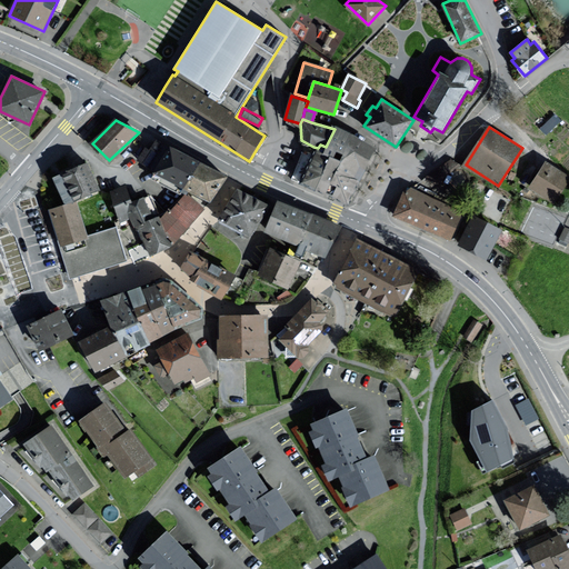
[(339,131),(335,129),(326,147),(323,153),(331,157),(341,161),(353,153),(368,161),(373,147),(339,131)]
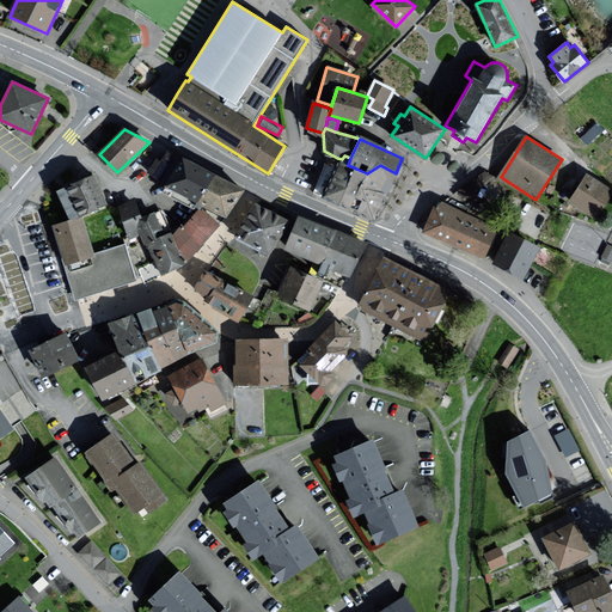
[(150,172),(167,183),(182,158),(169,151),(163,163),(157,160),(150,172)]
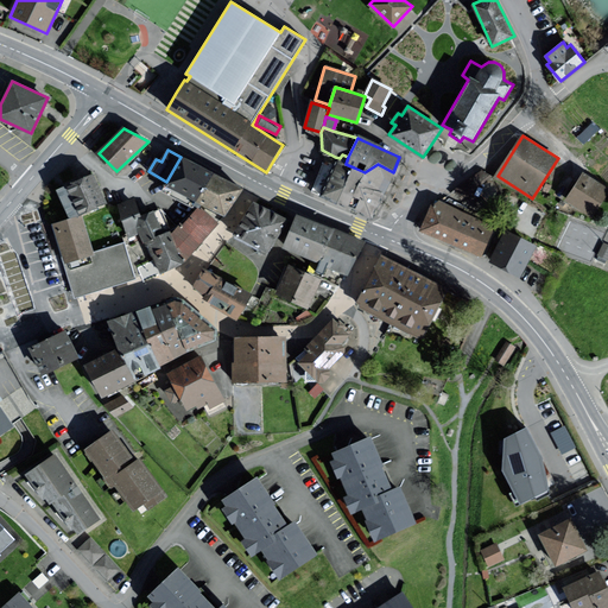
[(323,197),(337,203),(354,168),(346,164),(348,157),(342,154),(340,158),(336,166),(323,197)]
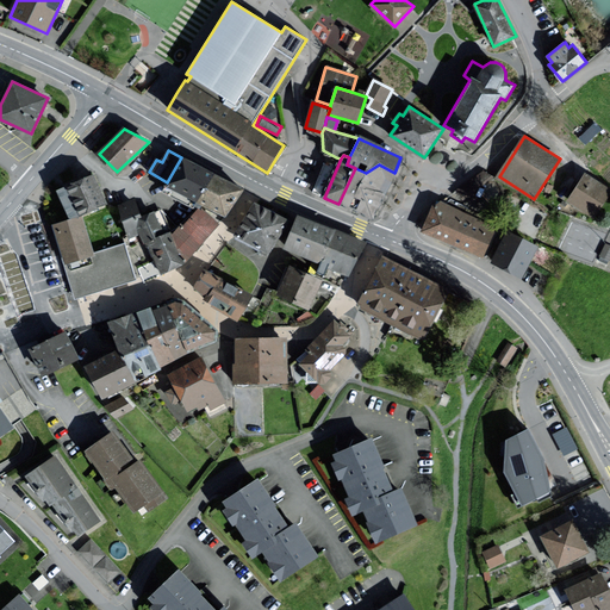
[(167,182),(166,185),(197,201),(212,174),(182,156),(181,157),(167,182)]
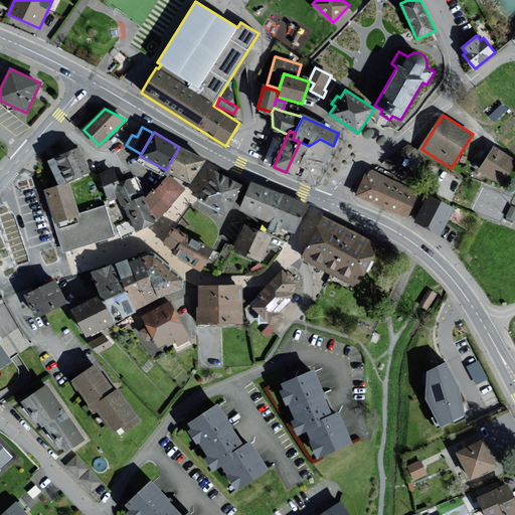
[(320,139),(309,146),(295,176),(315,185),(321,172),(329,154),(333,146),(320,139)]
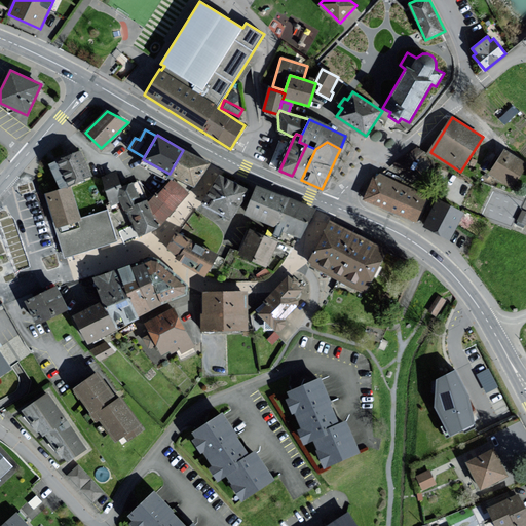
[(306,145),(292,176),(301,180),(315,149),(306,145)]
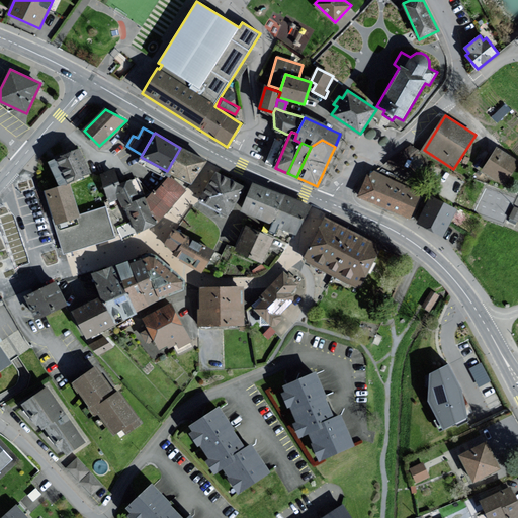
[(419,151),(410,147),(387,164),(393,170),(419,151)]
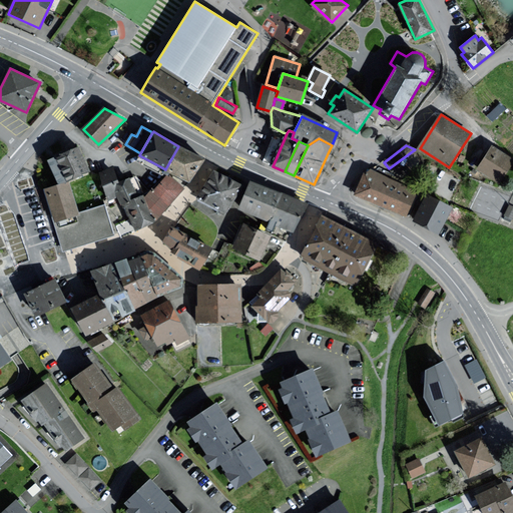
[(178,146),(165,169),(190,182),(204,159),(178,146)]
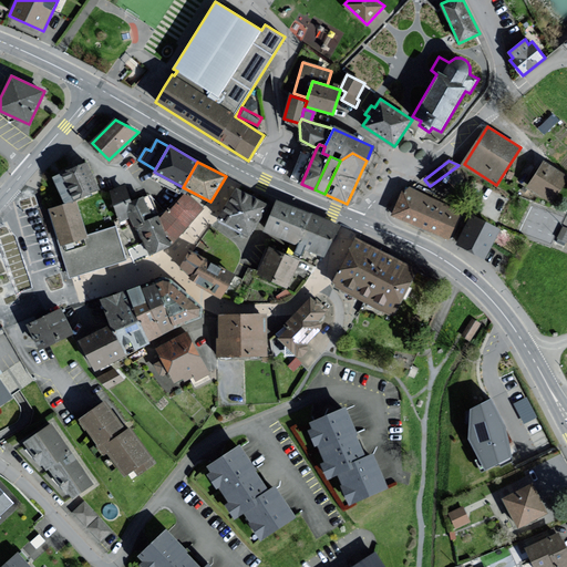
[(86,163),(54,177),(65,203),(98,188),(86,163)]
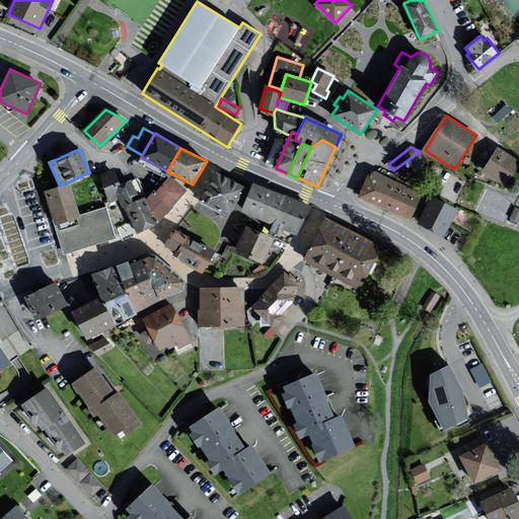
[(518,163),(518,161),(499,149),(485,170),(506,184),(518,163)]
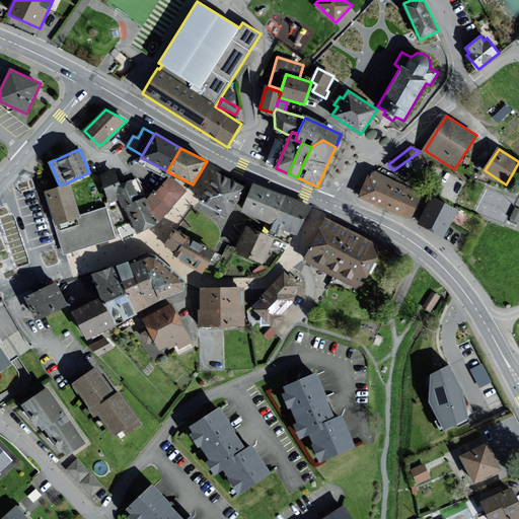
[(137,234),(141,233),(157,225),(146,202),(136,180),(122,187),(120,181),(115,169),(100,174),(109,205),(119,200),(123,209),(125,208),(137,234)]
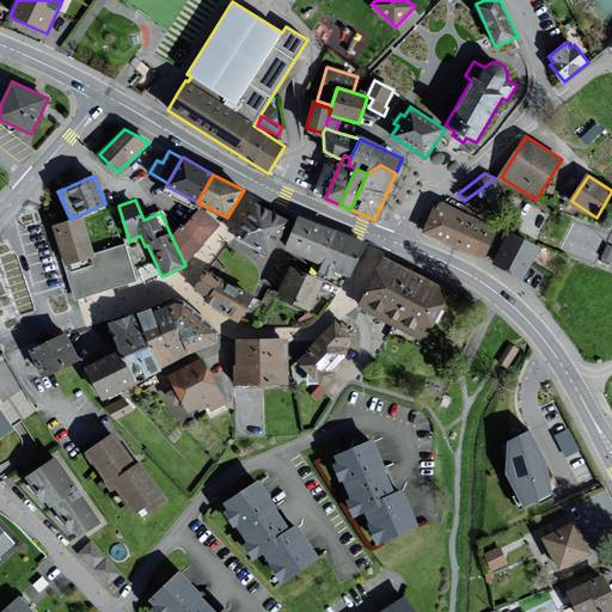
[(450,206),(441,202),(435,206),(424,231),(484,257),(497,228),(479,221),(469,216),(466,215),(469,208),(452,201),(450,206)]
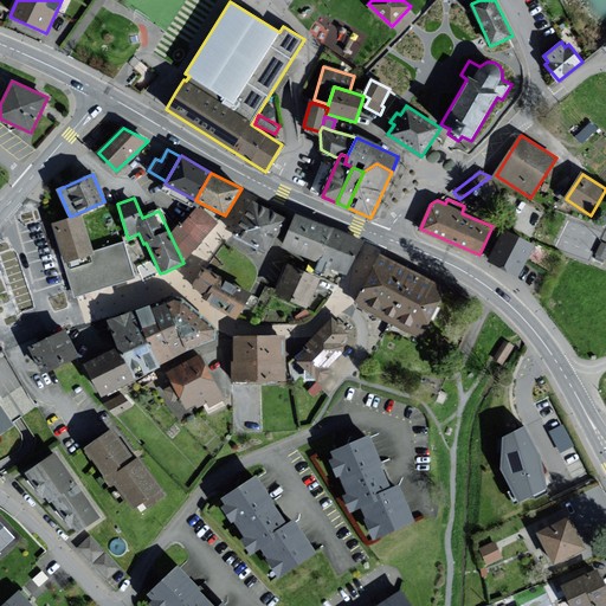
[(288,220),(253,201),(233,234),(268,251),(288,220)]
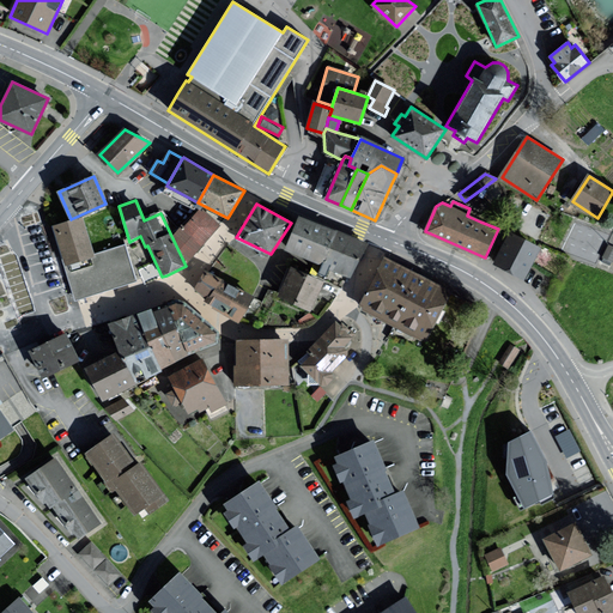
[(181,228),(173,238),(186,266),(219,226),(201,211),(184,230),(181,228)]
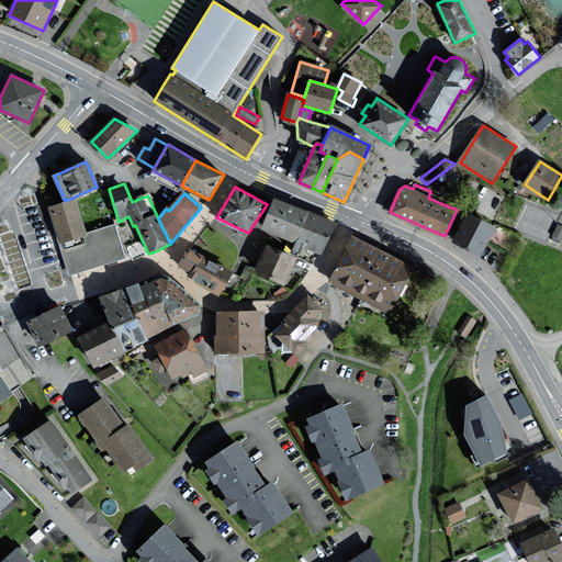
[(49,208),(60,244),(87,235),(76,200),(49,208)]
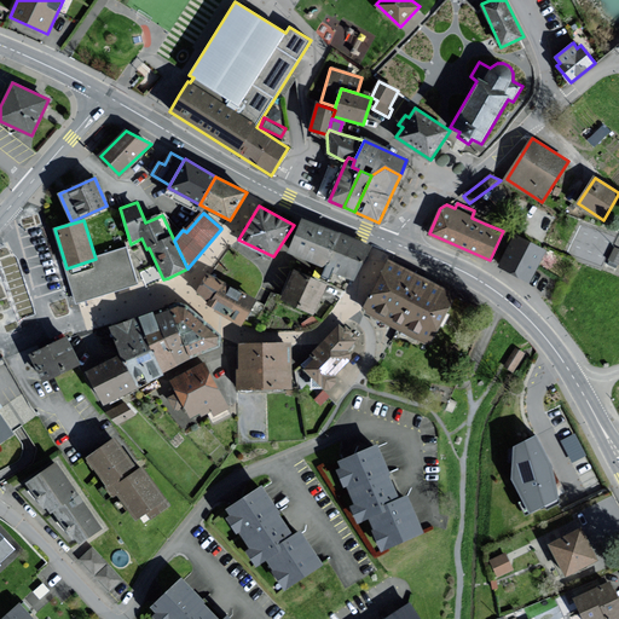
[(289,252),(325,266),(328,260),(340,235),(304,220),(289,252)]
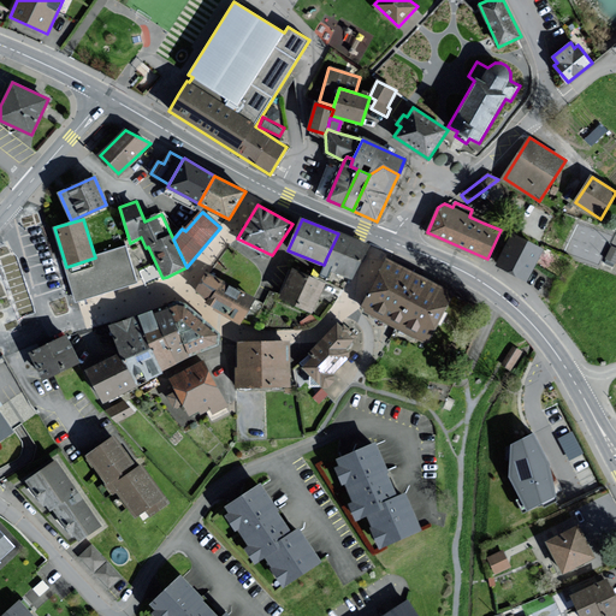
[(351,278),(369,246),(338,234),(326,259),(336,262),(332,270),(351,278)]
